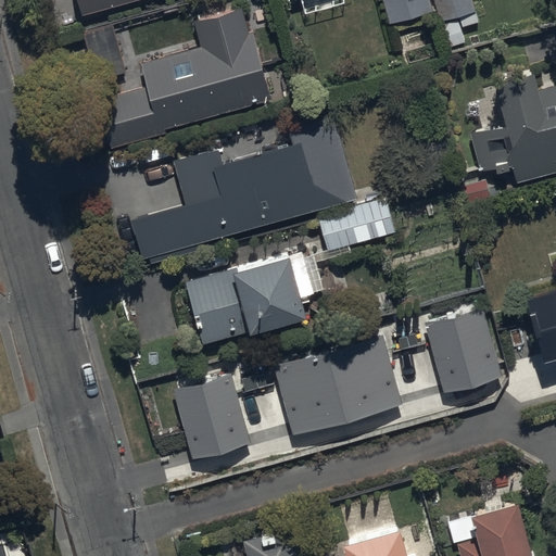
[(77,0),(83,17),(144,0),(77,0)]
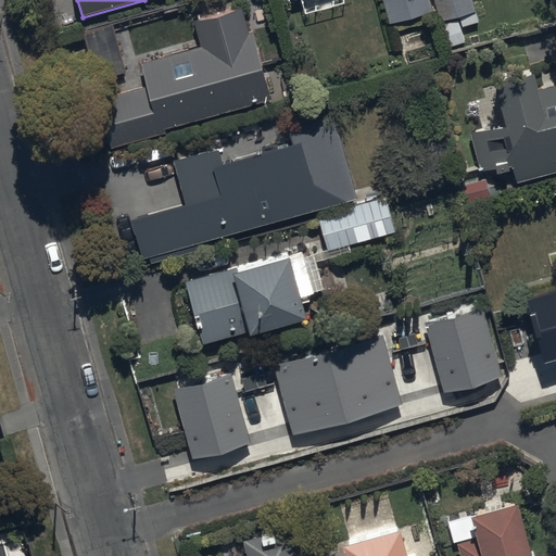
[(382,0),(391,25),(433,12),(429,0),(382,0)]
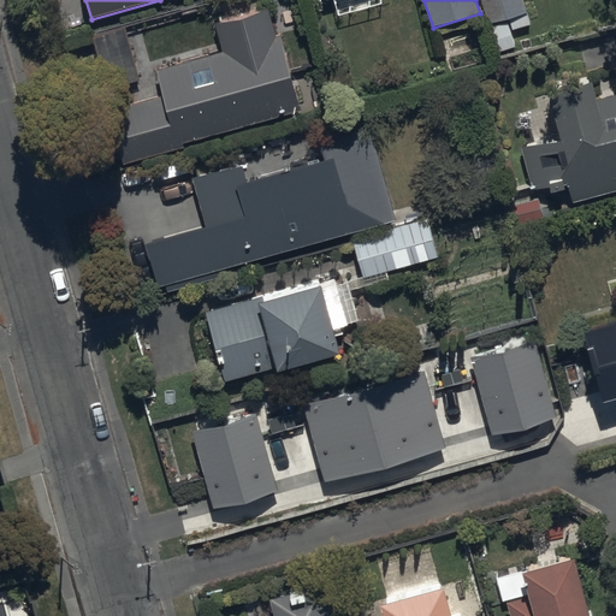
[(523,0),(481,0),(490,27),(496,24),(503,48),(514,45),(510,31),(532,25),(523,0)]
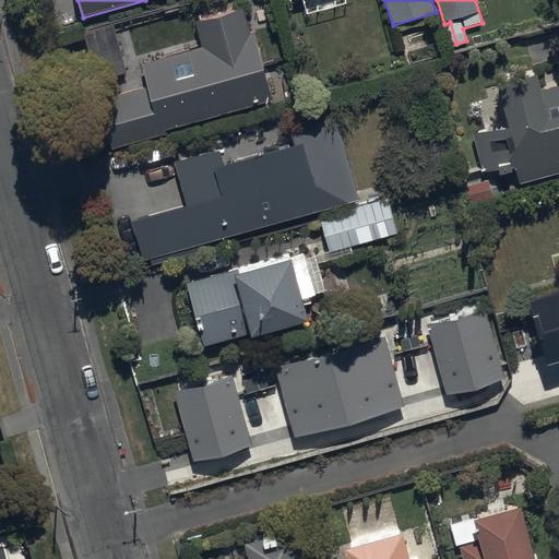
[(142,64),(162,133),(275,102),(256,33),(250,34),(244,11),(197,24),(203,47),(142,64)]
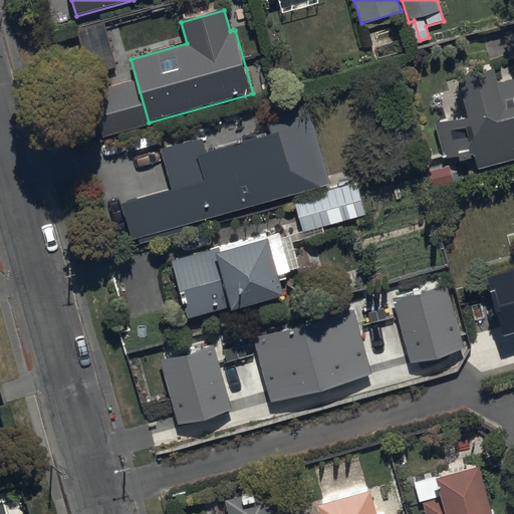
[(105,22),(77,29),(87,68),(115,60),(105,22)]
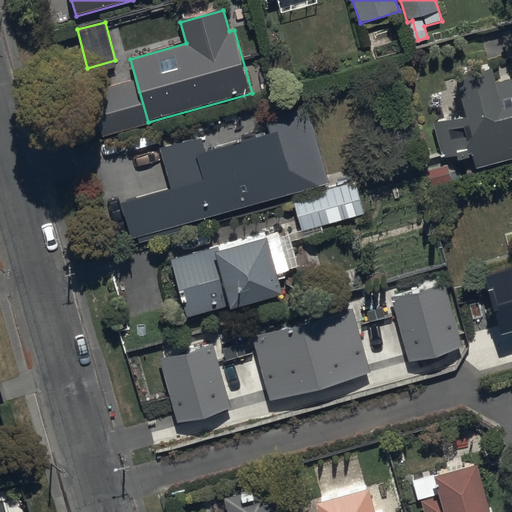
[(511,79),(498,84),(494,74),(460,86),(468,112),(434,123),(445,159),(458,155),(460,162),(473,158),(477,169),(511,160),(511,79)]
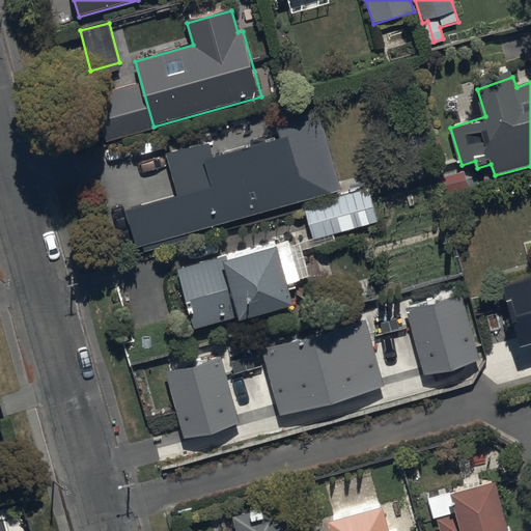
[(195,239),(194,233),(342,191),(319,111),(276,122),(280,139),(268,143),(264,134),(248,138),(251,148),(215,159),(211,144),(167,157),(178,195),(127,210),(140,254),(195,239)]
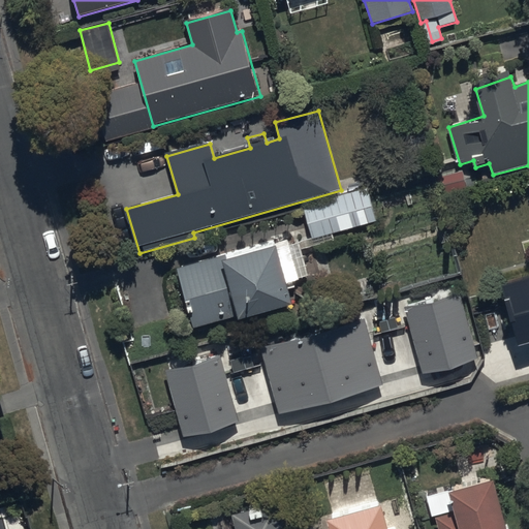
[(303,206),(312,240),(377,222),(369,188),(303,206)]
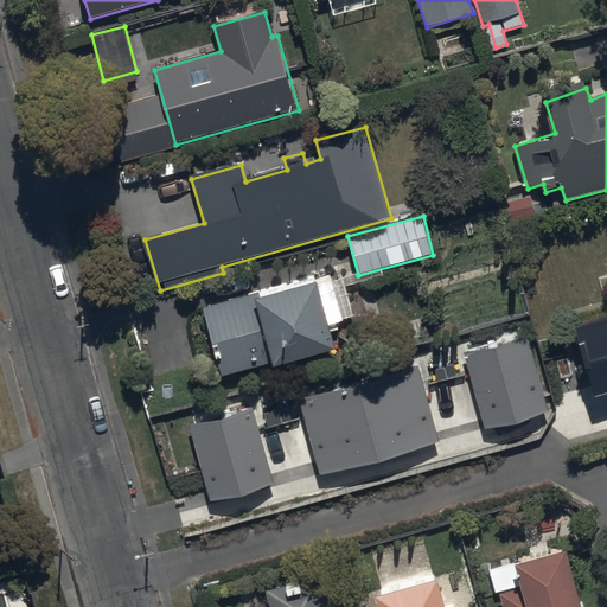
[(275,363),(276,369),(338,350),(317,282),(260,300),(257,292),(204,308),(225,378),(275,363)]
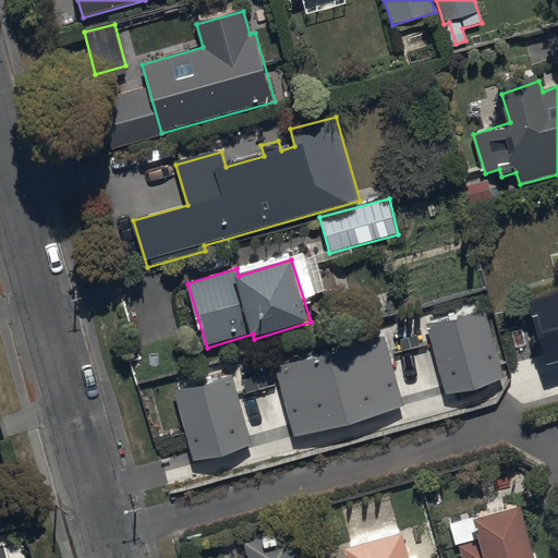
[(557,288),(530,296),(548,360),(557,356),(557,288)]
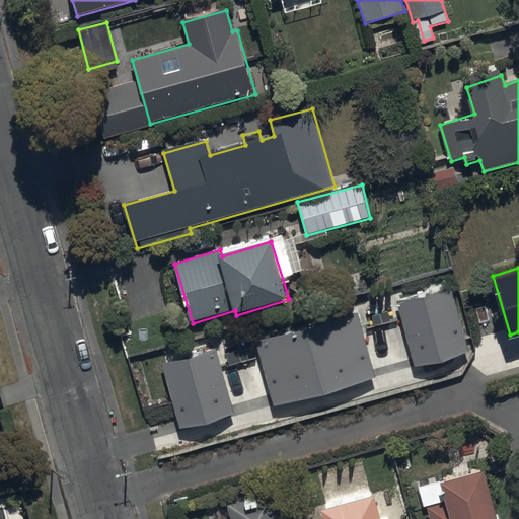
[(466,338),(452,285),(397,300),(402,317),(416,365),(469,350),(466,338)]
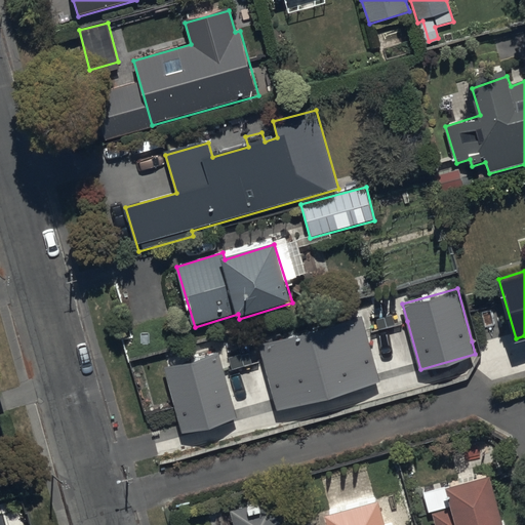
[(311,329),(329,395),(380,380),(367,332),(362,315),(311,329)]
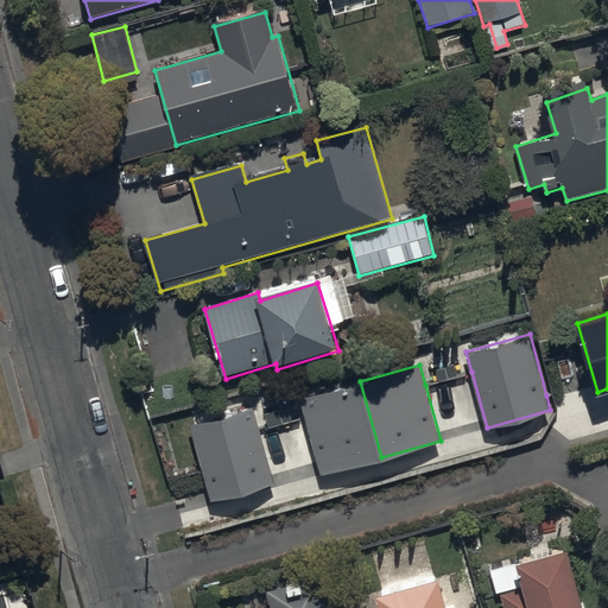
[(306,417),(322,473),(381,457),(360,381),(301,398),(306,417)]
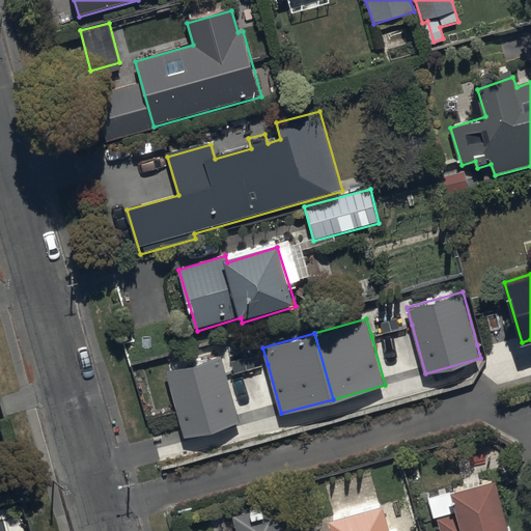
[(227,374),(222,355),(167,369),(178,411),(185,437),(240,421),(227,374)]
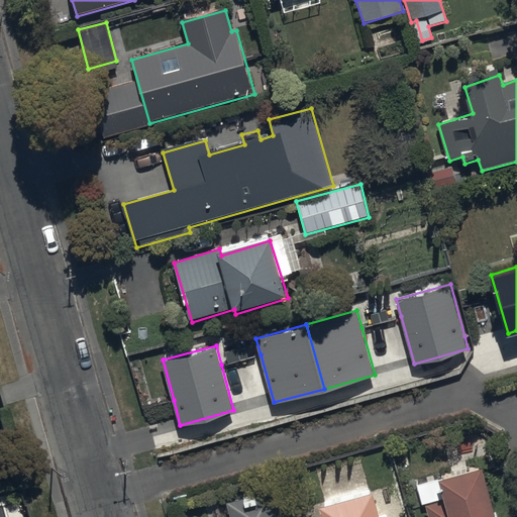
[(497,516),(484,467),(440,478),(446,498),(426,504),(429,516),(497,516)]
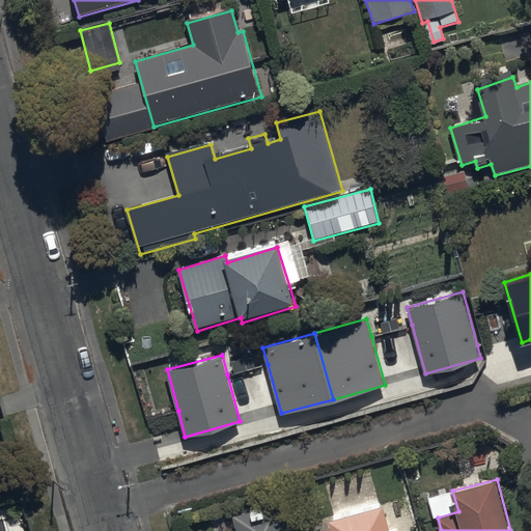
[(288,530),(280,502),(233,515),(238,530),(288,530)]
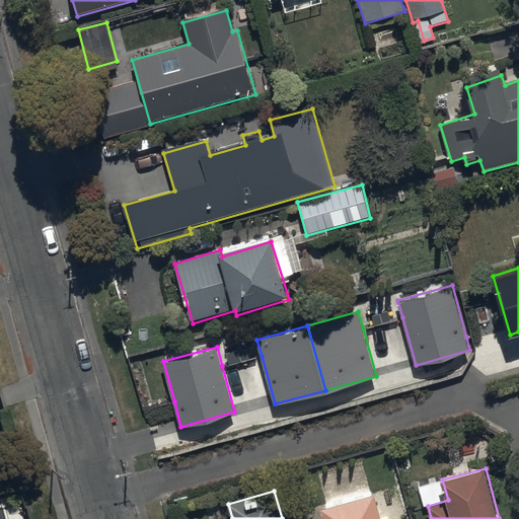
[(392,518),(392,517),(386,518),(383,518),(376,492),(322,506),(325,518),(392,518)]
